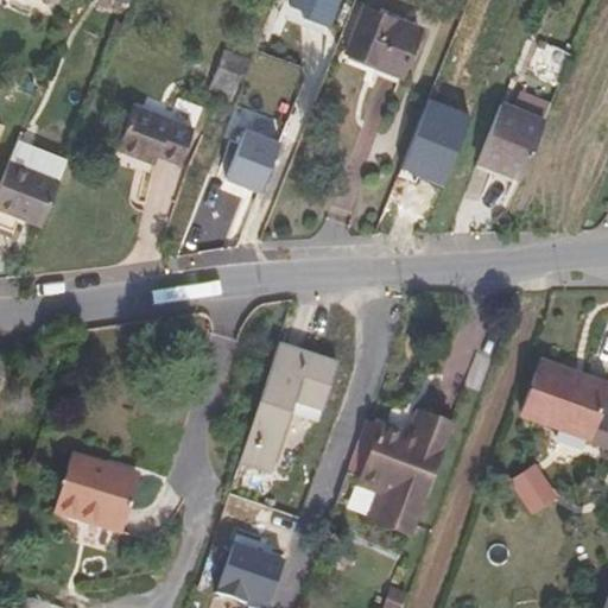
[(339,0),(289,0),(289,4),(304,10),(302,13),(330,24),(339,0)]
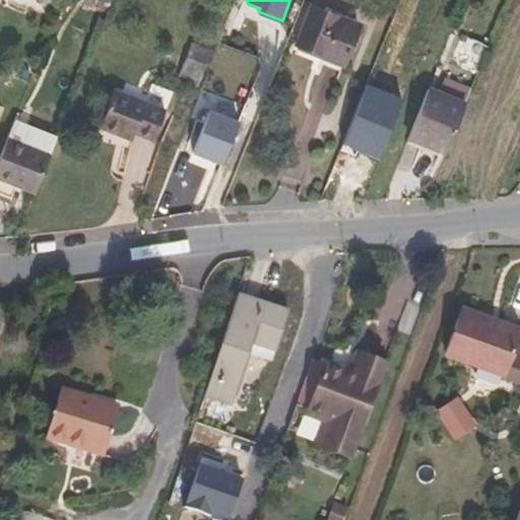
[(361,25),(310,6),(295,45),(322,56),(322,58),(344,67),(361,25)]
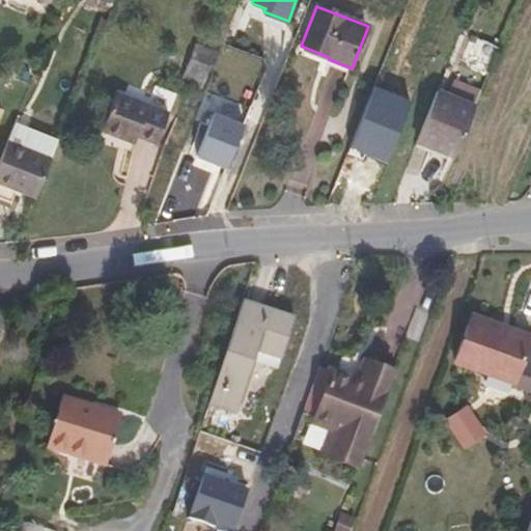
[(195,44),(184,74),(203,81),(215,52),(195,44)]
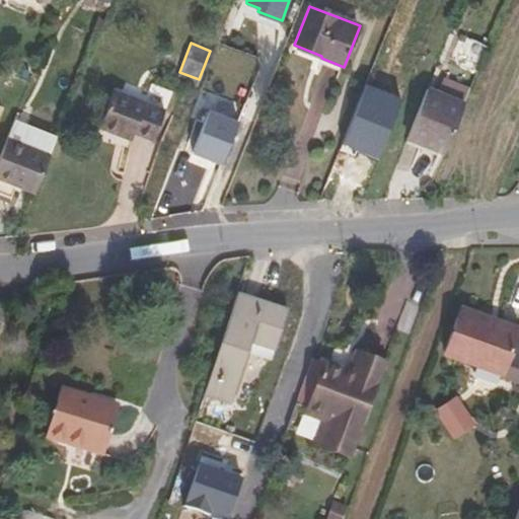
[(196,86),(199,79),(179,72),(177,78),(196,86)]
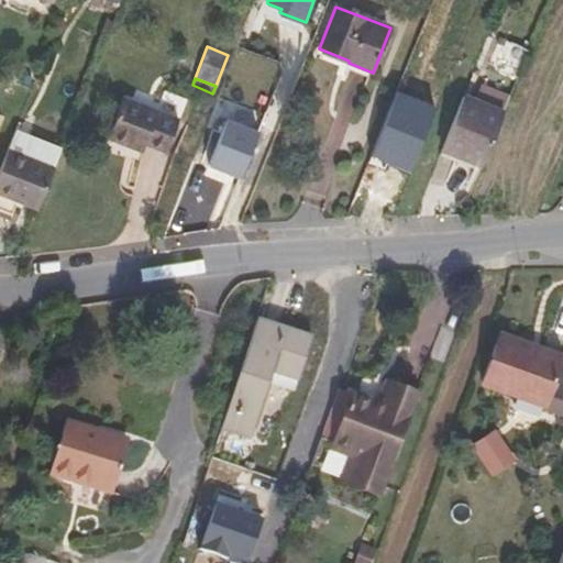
[(441,151),(481,167),(509,97),(482,86),(475,100),(463,96),(441,151)]
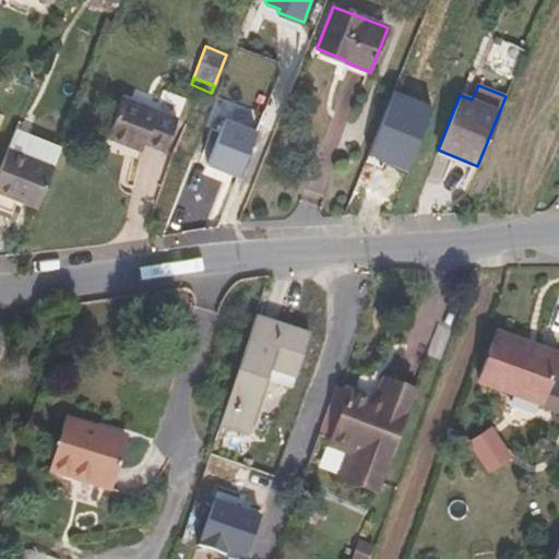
[(394,93),(369,155),(407,169),(431,107),(394,93)]
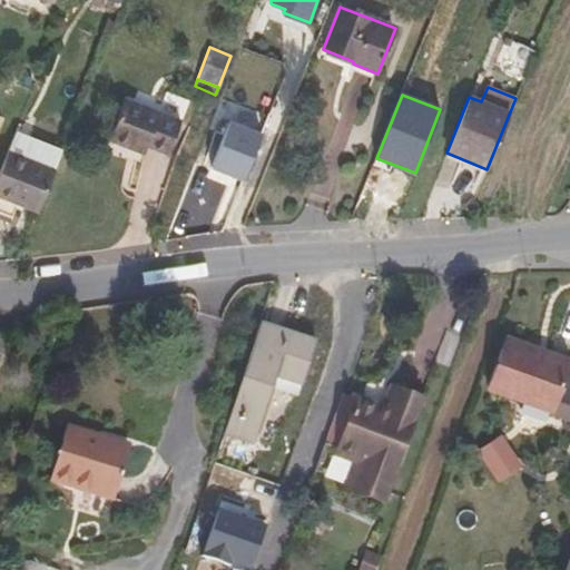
[(178,120),(126,99),(110,140),(144,154),(147,148),(165,155),(178,120)]
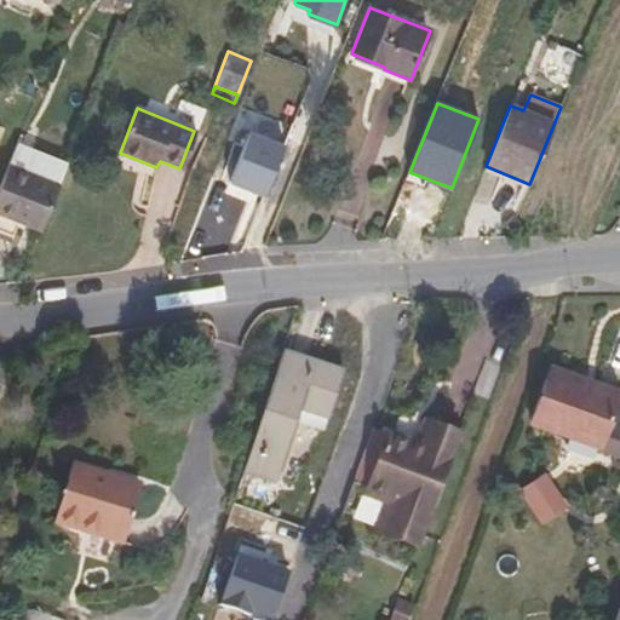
[(286,143),(251,128),(230,181),(267,194),(286,143)]
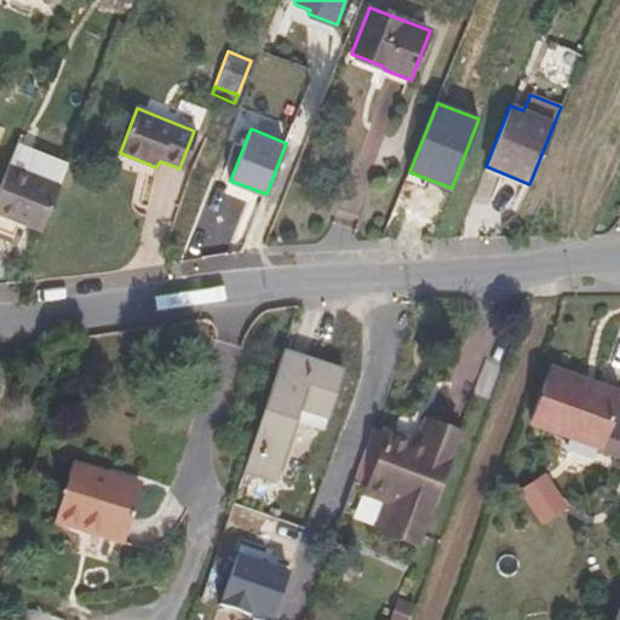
[(18,144),(10,165),(58,184),(67,164),(18,144)]
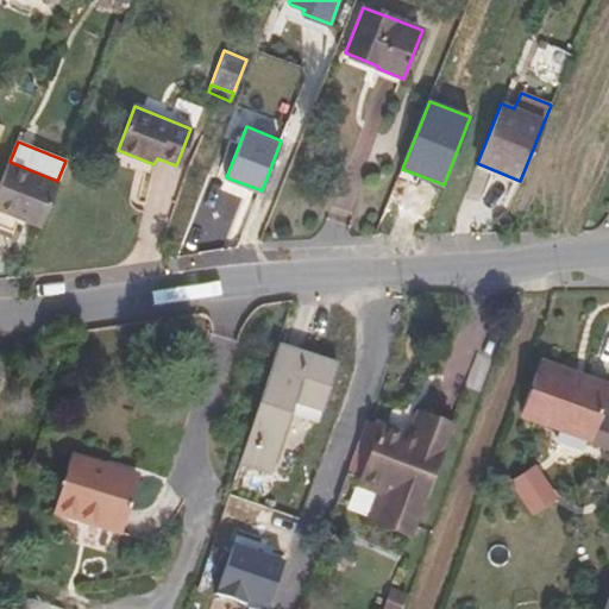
[(57,181),(10,162),(0,183),(0,227),(12,233),(19,219),(39,226),(57,181)]
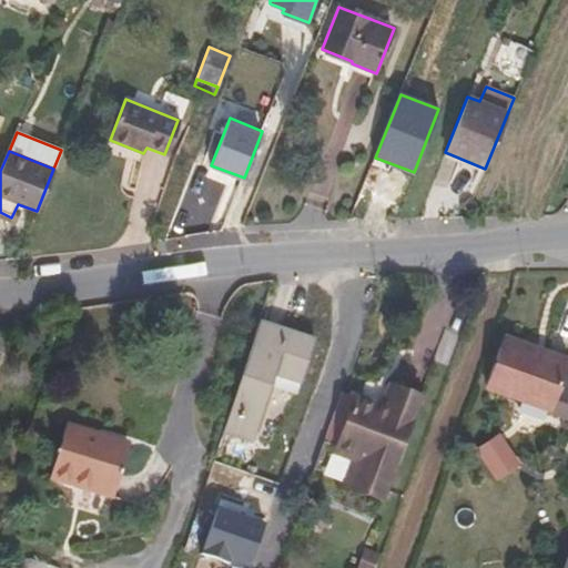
[(315,342),(260,323),(223,435),(254,444),(275,378),(301,385),(315,342)]
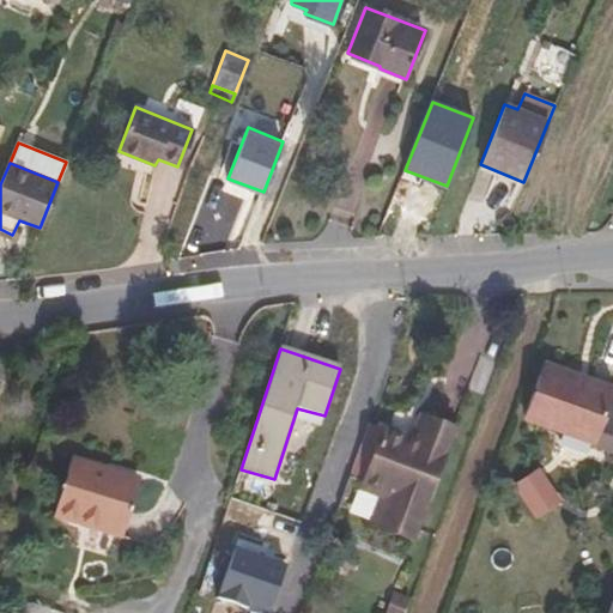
[(20,358),(18,358),(13,357),(0,354),(0,365),(19,369),(20,358)]
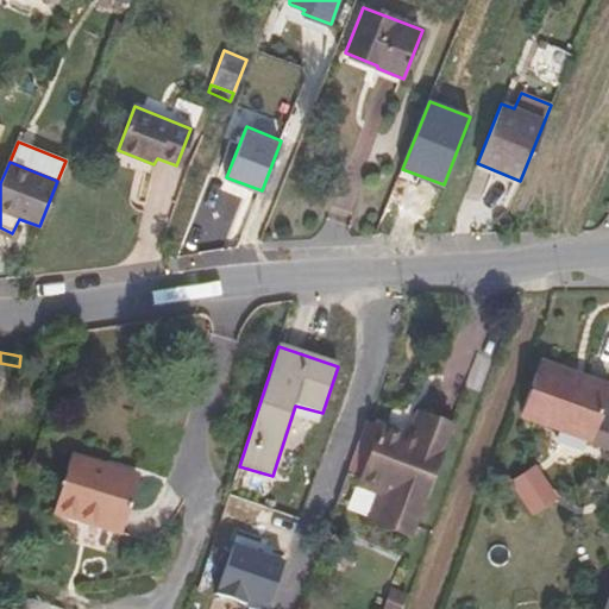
[(608,382),(544,359),(522,413),(590,439),(589,441),(608,449),(608,405),(602,403),(608,384),(608,382)]
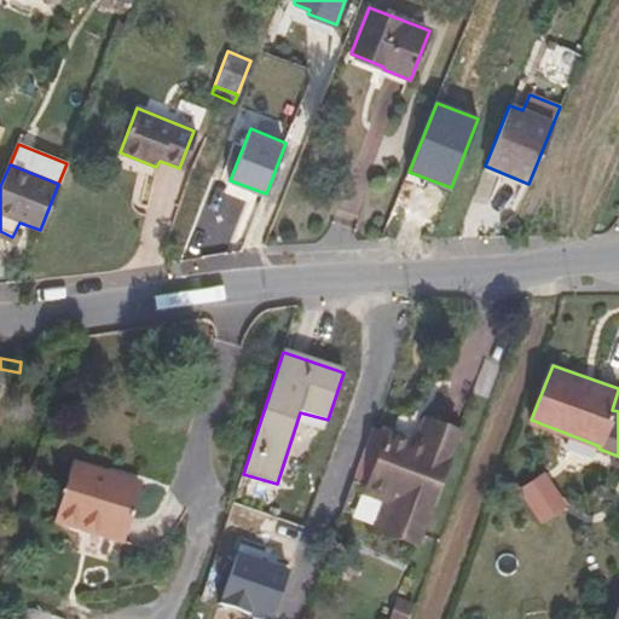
[(417,416),(409,439),(417,441),(426,418),(417,416)]
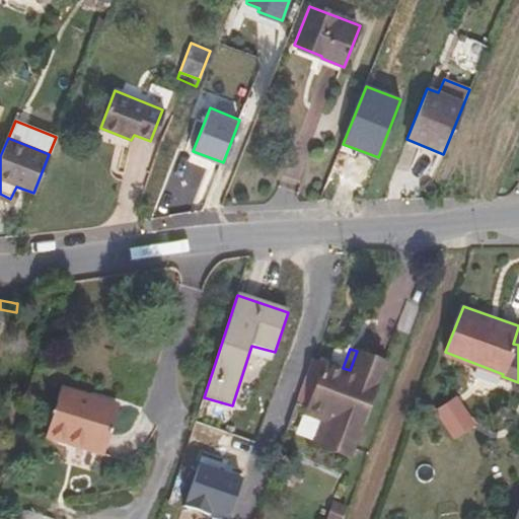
[(386,362),(357,351),(350,370),(343,368),(326,362),(305,415),(322,422),(332,426),(324,448),(350,458),(386,362)]
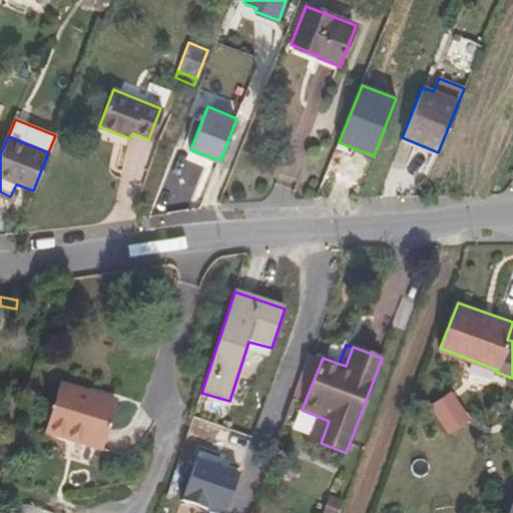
[(61,384),(45,432),(103,451),(117,402),(61,384)]
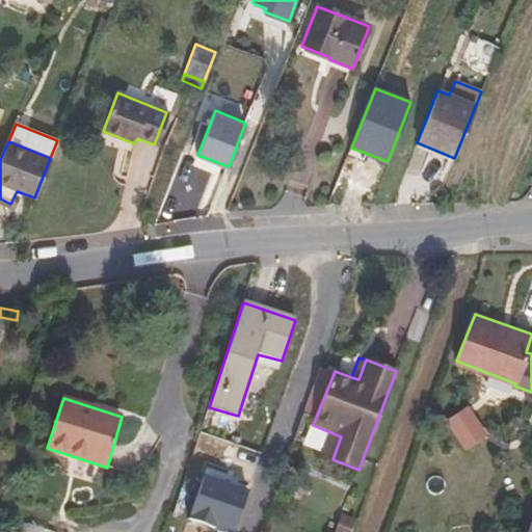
[(468,406),(446,421),(464,449),(486,434),(468,406)]
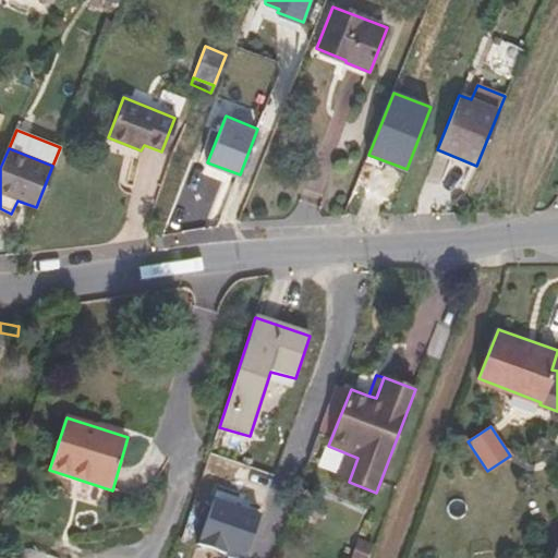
[(338,477),(349,482),(358,458),(347,453),(338,477)]
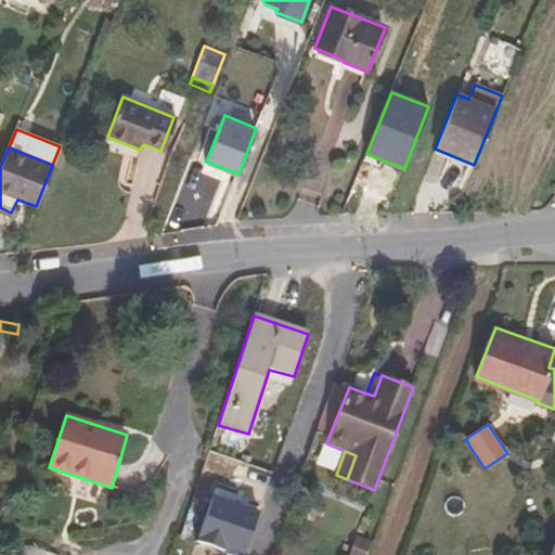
[(216,492),(197,537),(242,554),(261,512),(216,492)]
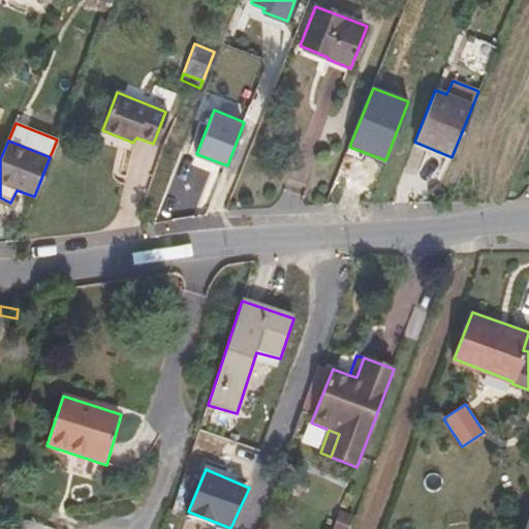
[(347,528),(352,516),(339,511),(333,528),(347,528)]
